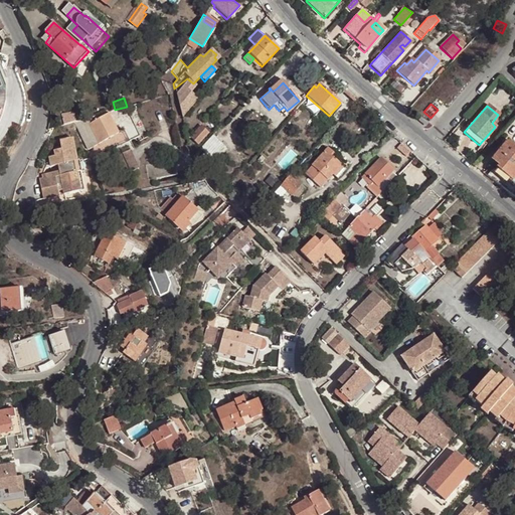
[(88,117),(75,123),(88,149),(108,140),(112,146),(133,136),(129,128),(136,125),(127,107),(91,124),(88,117)]
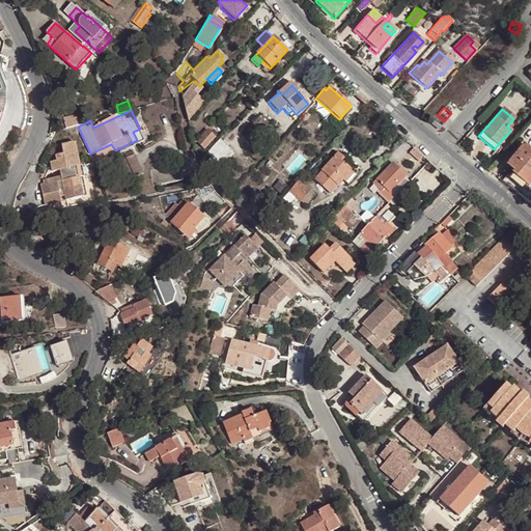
[(67,116),(66,123),(79,126),(80,118),(67,116)]
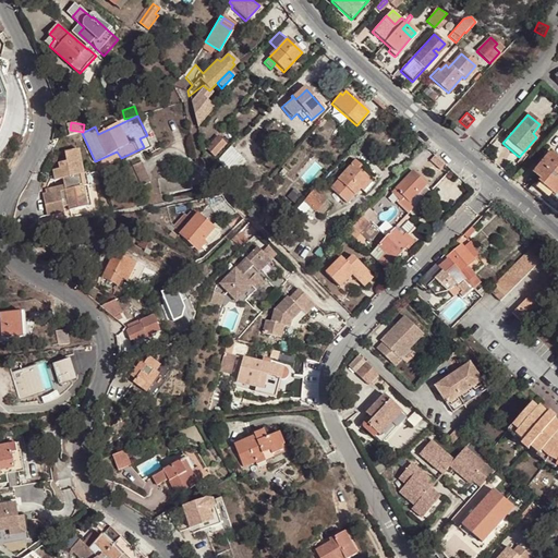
[(456,126),(452,130),(462,136),(464,133),(456,126)]
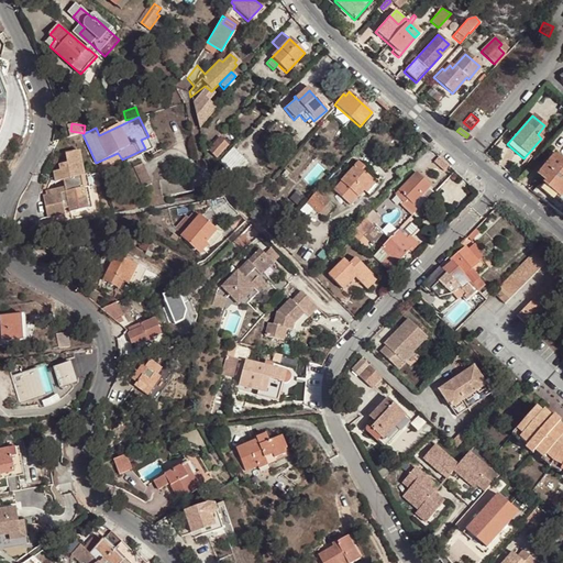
[(153,145),(148,136),(141,140),(145,148),(153,145)]
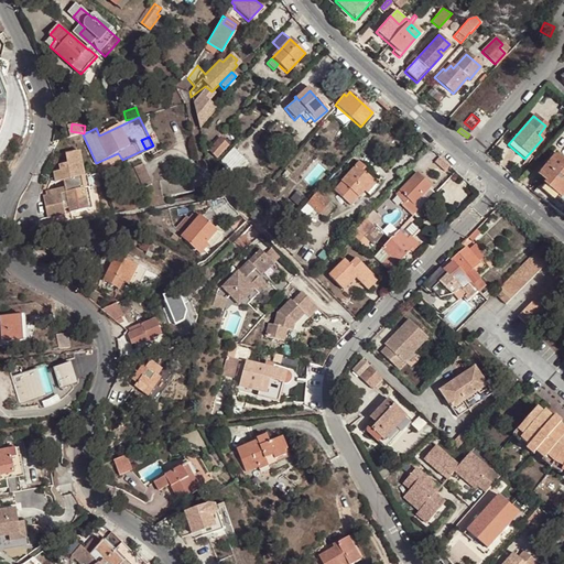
[(219,138),(207,151),(216,158),(227,144),(219,138)]
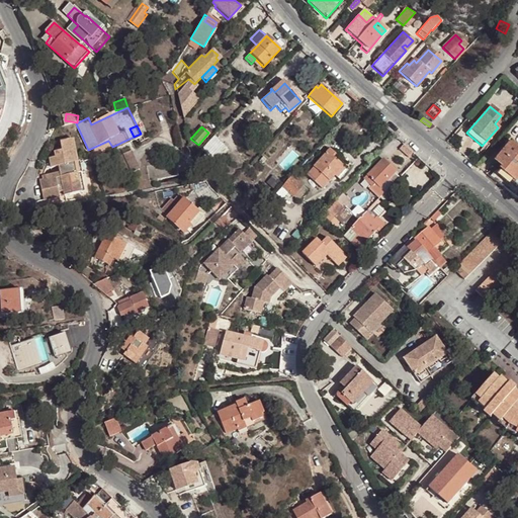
[(217,135),(203,148),(218,161),(231,148),(217,135)]
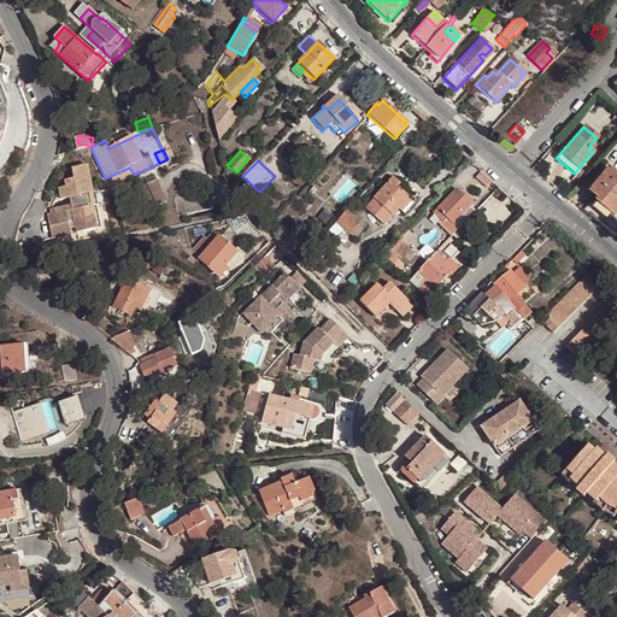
[(72,211),(76,233),(101,228),(97,206),(95,206),(87,166),(72,169),(75,180),(66,181),(69,198),(71,197),(74,206),(74,210),(72,211)]
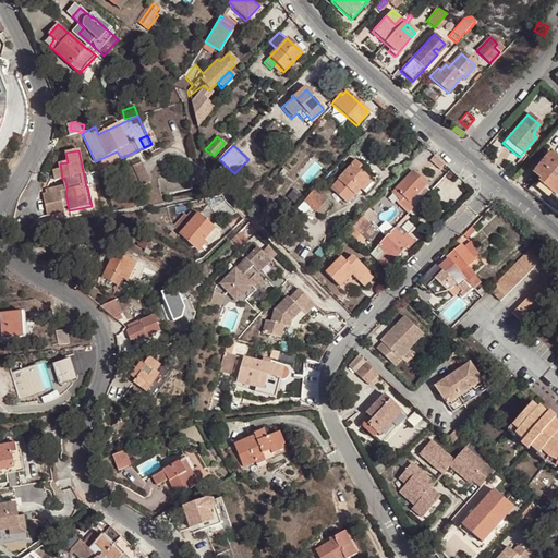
[(557,159),(548,153),(531,173),(538,180),(537,182),(554,195),(557,190),(557,159)]
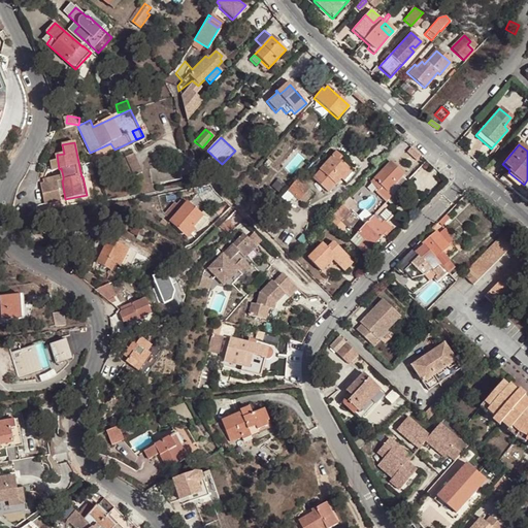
[(335,152),(311,178),(327,192),(339,178),(344,183),(354,173),(342,164),(338,160),(341,157),(335,152)]
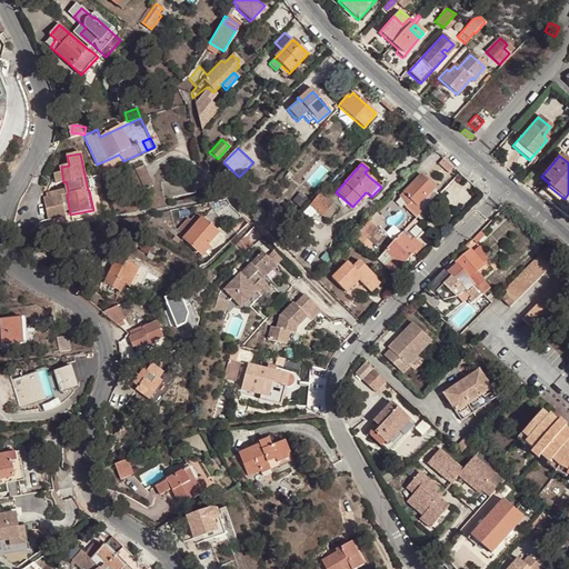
[(139,169),(147,187),(156,183),(148,166),(139,169)]
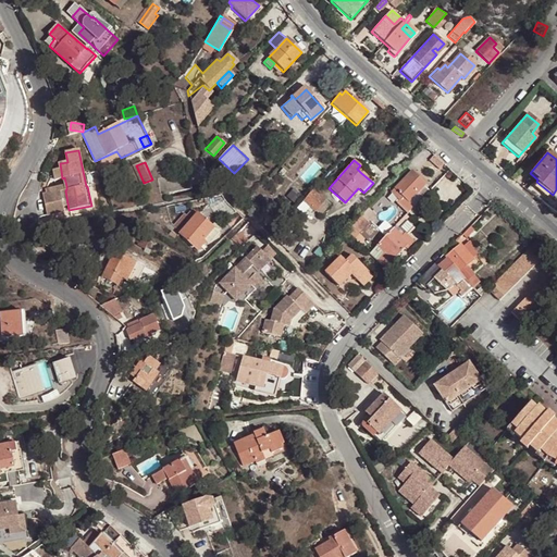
[(396,202),(407,213),(413,207),(408,201),(424,184),(410,171),(390,193),(398,200),(396,202)]
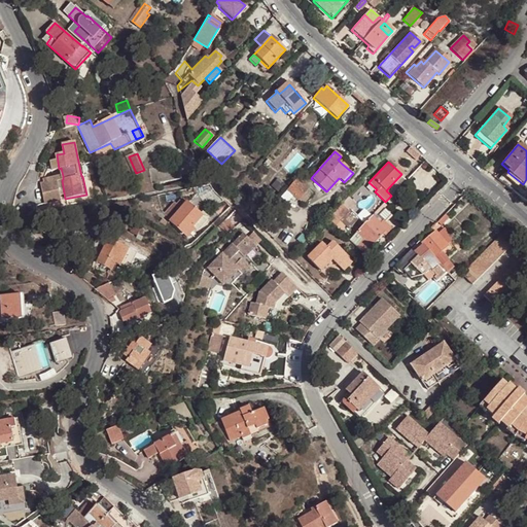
[(147,169),(150,184),(180,178),(177,163),(147,169)]
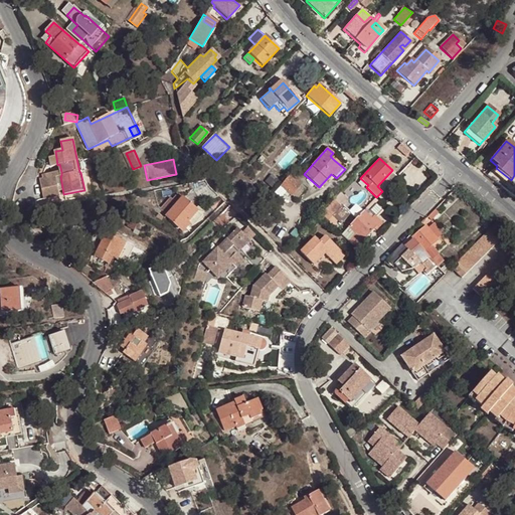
[(507,185),(511,180),(496,168),(492,173),(507,185)]
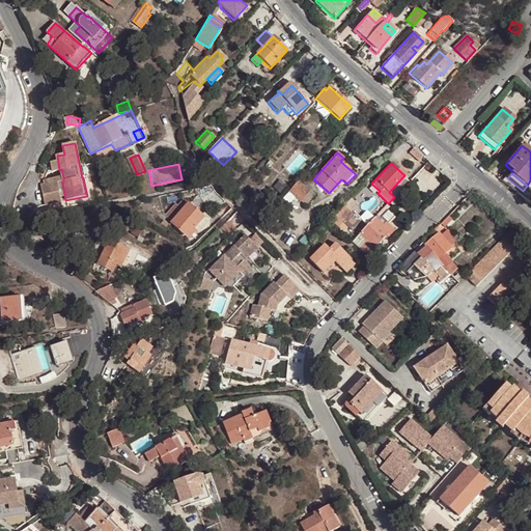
[(298,182),(282,199),(287,204),(291,199),(295,202),(297,199),(299,201),(308,191),(298,182)]
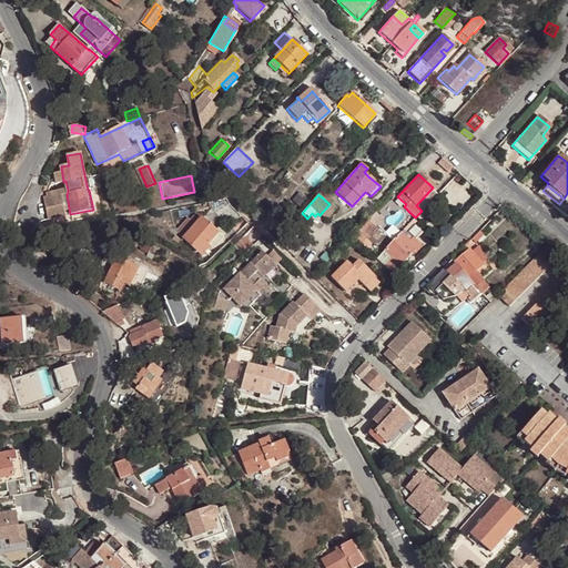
[(48,198),(44,198),(49,220),(66,216),(61,195),(48,198)]
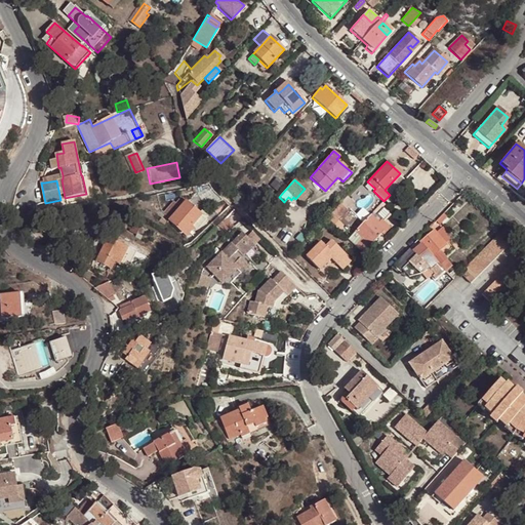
[(190,187),(205,209),(221,199),(211,190),(207,184),(190,187)]
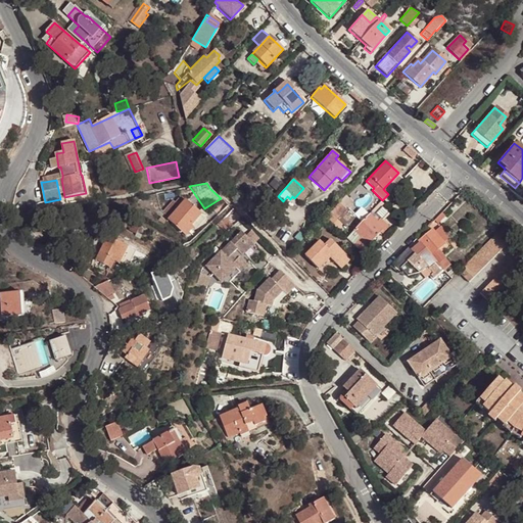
[(308,192),(303,188),(294,198),(299,202),(308,192)]
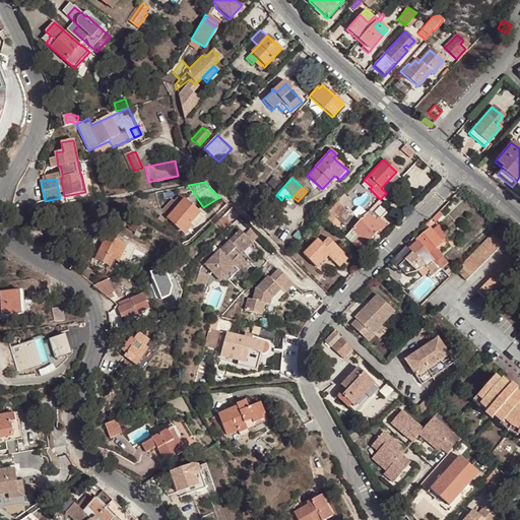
[(166,217),(182,234),(200,215),(183,199),(166,217)]
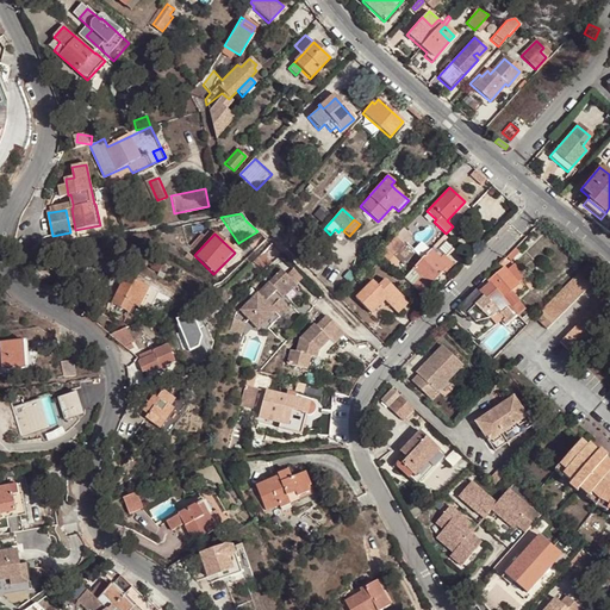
[(378,255),(392,268),(398,262),(403,266),(412,255),(394,238),(378,255)]
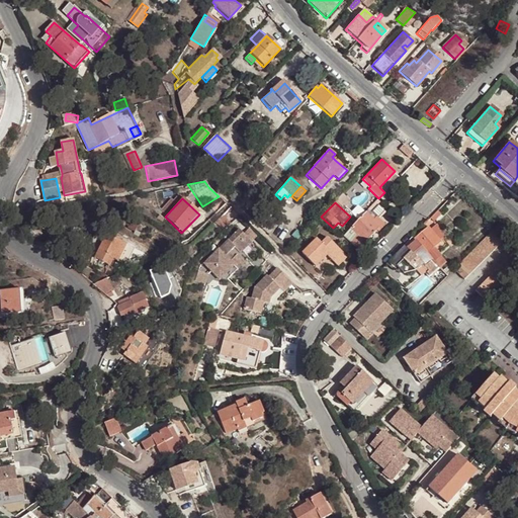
[(373,221),(375,219),(382,210),(376,205),(369,212),(371,214),(369,217),(373,221)]
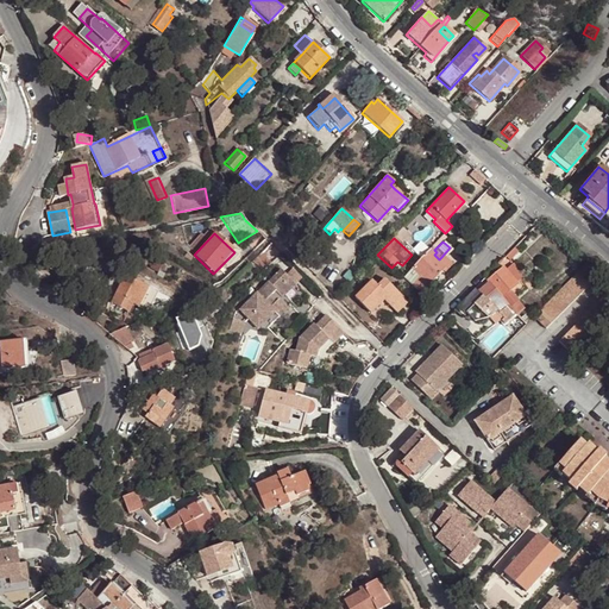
[(416,255),(420,259),(427,252),(422,248),(416,255)]
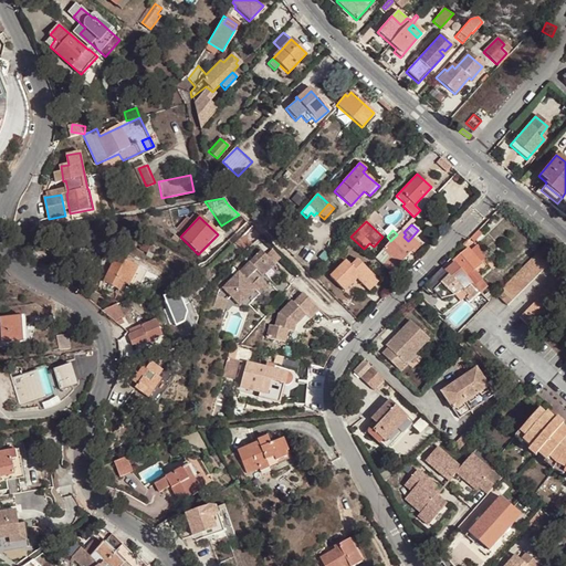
[(389,258),(383,265),(392,274),(399,268),(397,265),(410,252),(412,253),(419,247),(410,239),(408,241),(404,237),(398,232),(397,234),(390,241),(381,251),(389,258)]
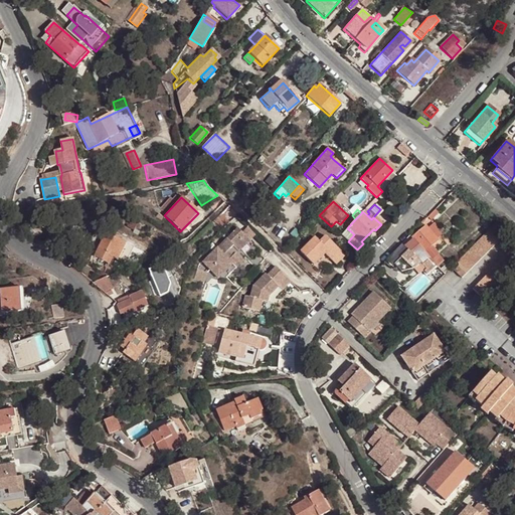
[(219,213),(216,217),(222,223),(225,220),(219,213)]
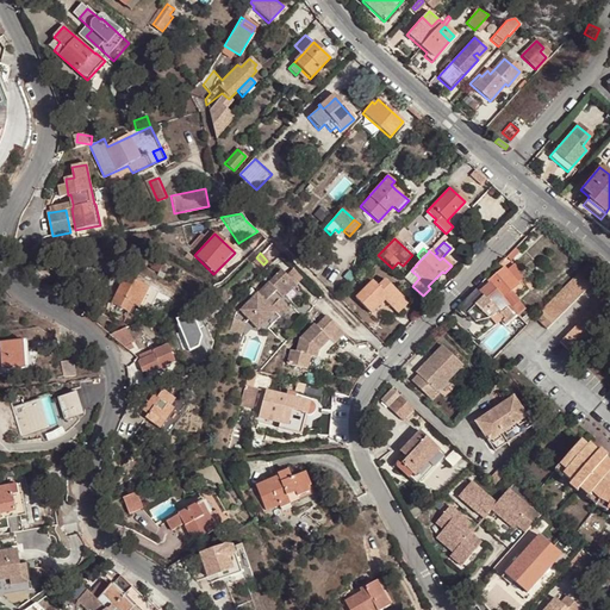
[(48,282),(31,263),(23,269),(35,281),(42,284),(48,282)]
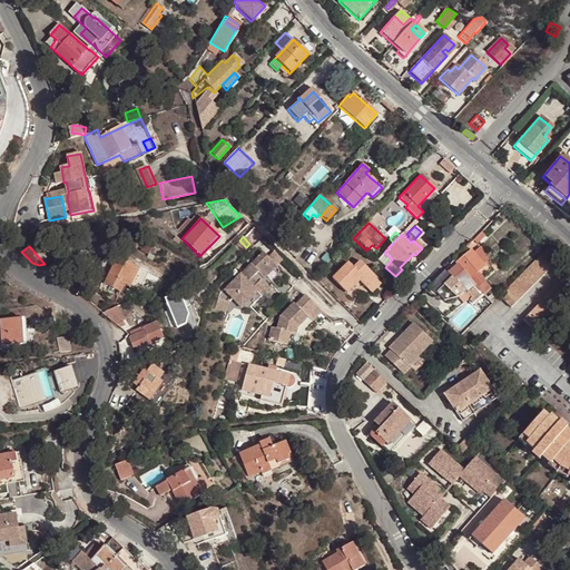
[(449,277),(434,292),(443,302),(455,298),(460,294),(471,305),(482,294),(469,279),(484,266),(470,249),(453,264),(455,266),(446,273),(449,277)]
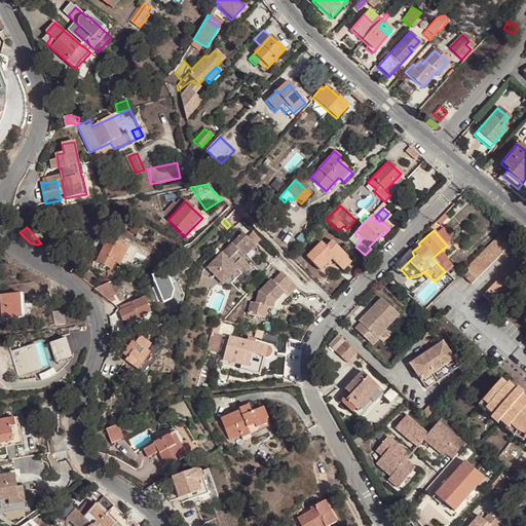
[(205,267),(225,288),(247,266),(239,259),(236,261),(232,256),(237,252),(242,257),(254,246),(241,233),(205,267)]
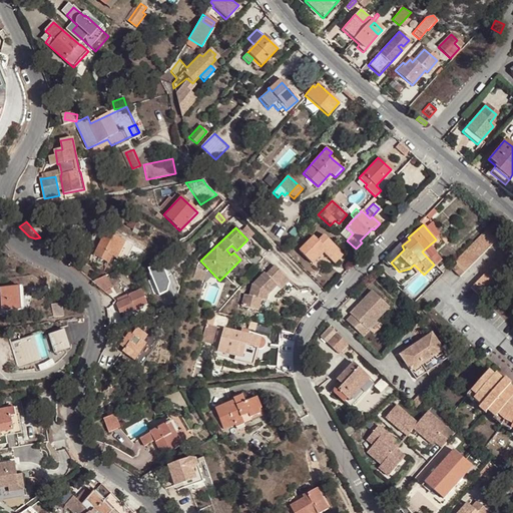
[(353,233),(346,227),(340,234),(347,240),(353,233)]
